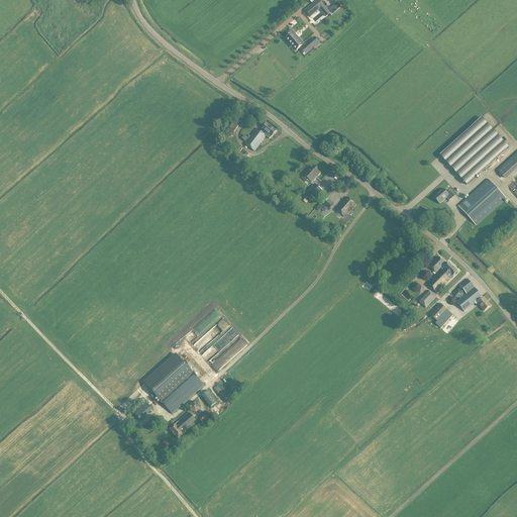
[(326,16),(330,13),(319,0),(317,0),(305,10),(310,16),(320,8),(326,16)]
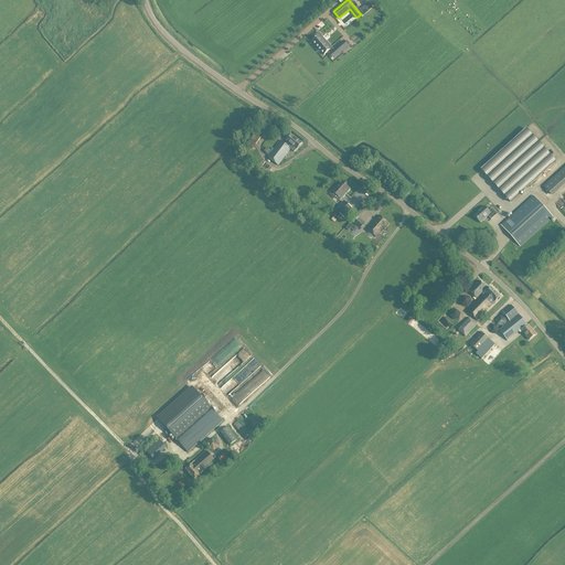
[(328,52),(331,49),(324,42),(323,42),(320,39),(322,36),(318,32),(315,35),(316,38),(312,41),(324,55),(328,52)]
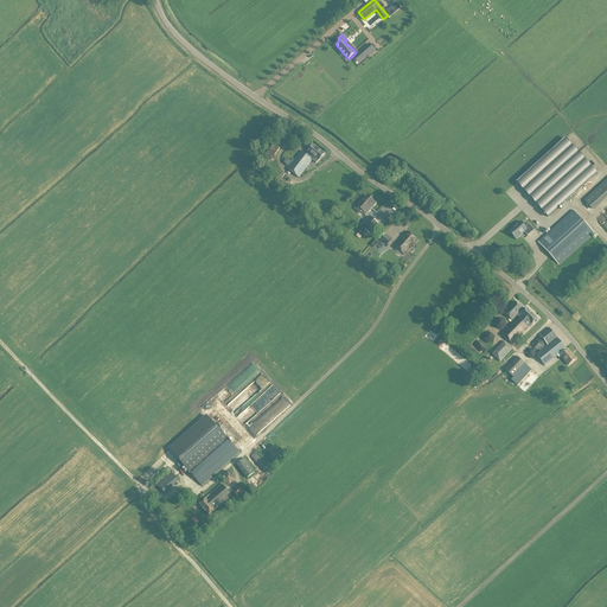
[(357,51),(356,52),(352,56),(355,58),(356,56),(357,57),(358,57),(362,61),(369,53),(370,55),(375,51),(370,44),(359,53),(357,51)]
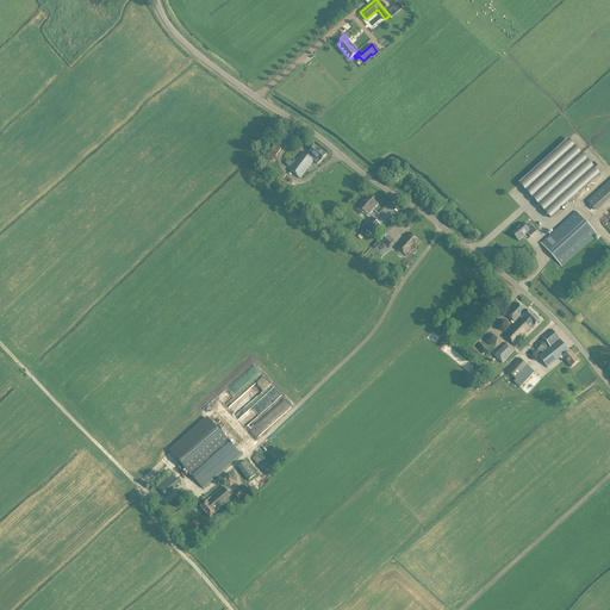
[(286,130),(275,144),(269,150),(277,156),(292,135),(286,130)]
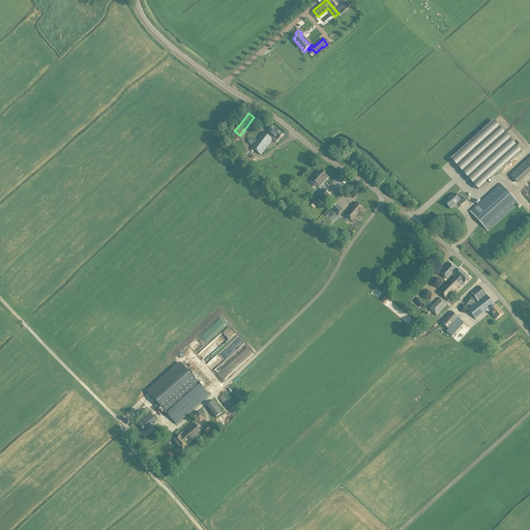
[(478,189),(521,151),(494,120),(451,158),(478,189)]
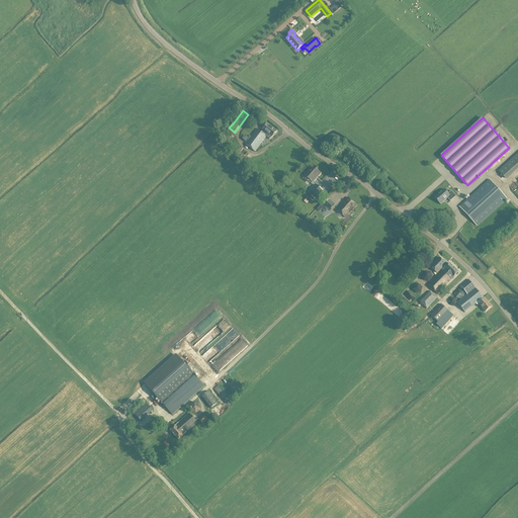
[(270,139),(271,137),(272,137),(277,131),(267,123),(262,130),(263,130),(261,133),(257,128),(245,144),(255,151),(266,137),(270,139)]
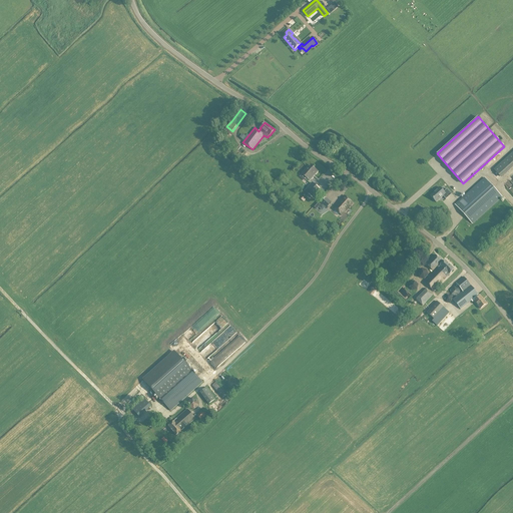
[(512,163),(512,151),(494,169),(500,176),(512,163)]
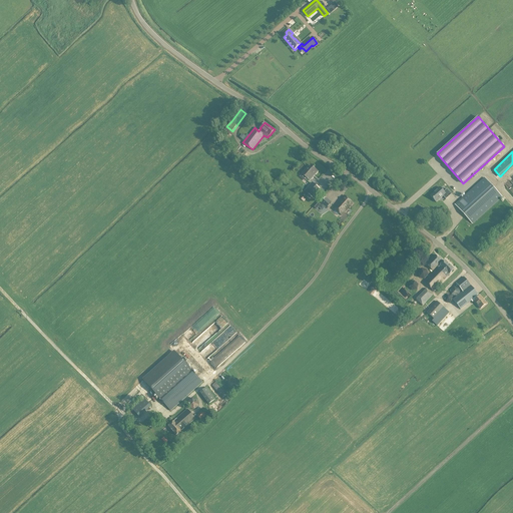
[(318,171),(311,165),(309,168),(308,167),(302,173),(309,179),(314,173),(315,174),(318,171)]
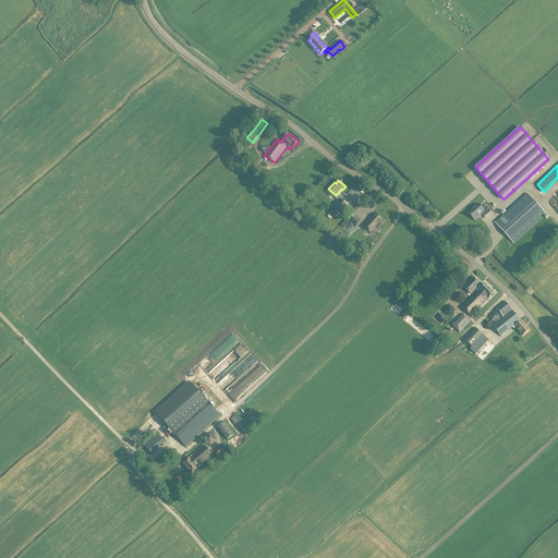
[(526,193),(495,222),(513,243),(546,214),(526,193)]
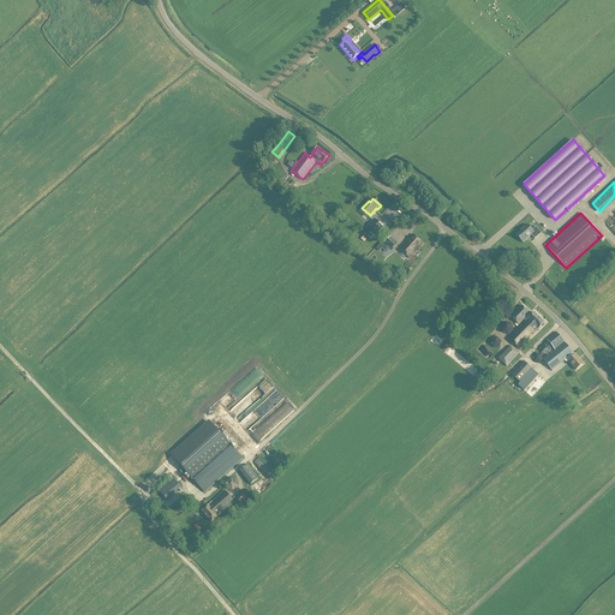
[(383,227),(375,219),(365,228),(375,237),(383,227)]
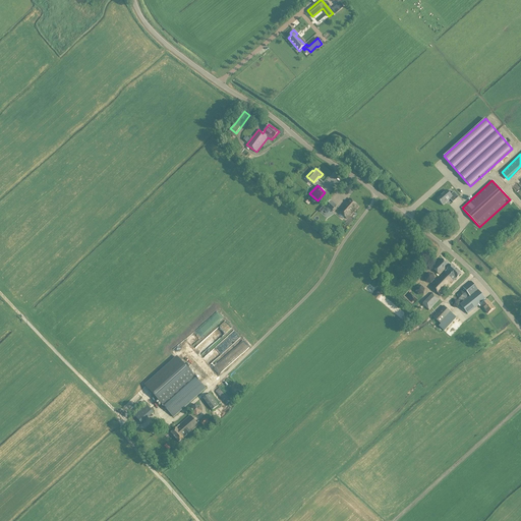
[(437,198),(443,206),(450,199),(453,203),(459,196),(454,191),(451,194),(446,189),(437,198)]
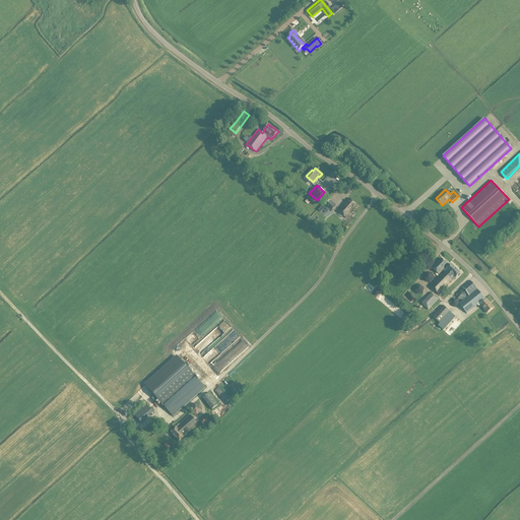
[(346,218),(358,206),(349,198),(338,210),(346,218)]
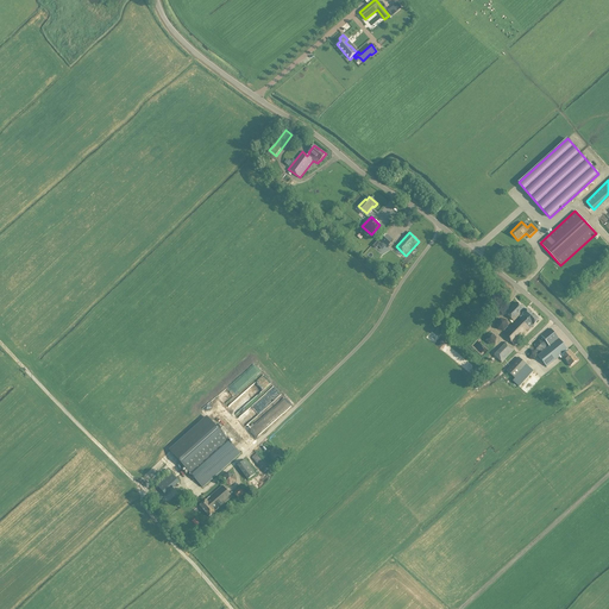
[(384,234),(380,239),(388,246),(393,242),(384,234)]
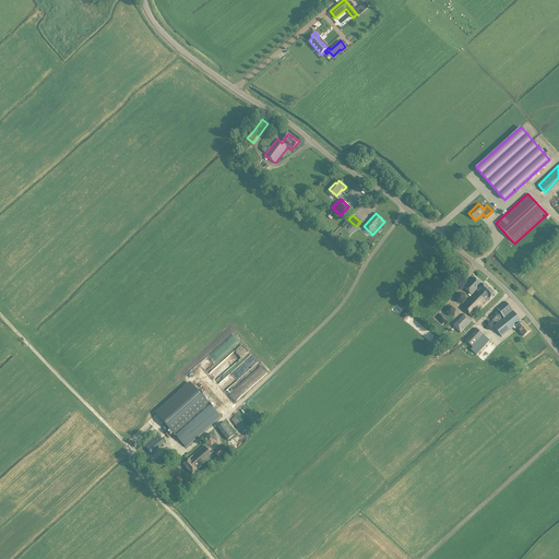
[(348,219),(337,226),(339,229),(336,230),(341,237),(349,233),(346,226),(349,224),(348,219)]
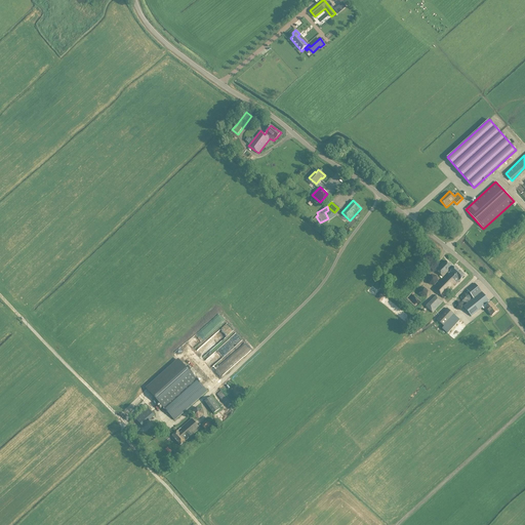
[(443,277),(452,268),(445,260),(436,270),(443,277)]
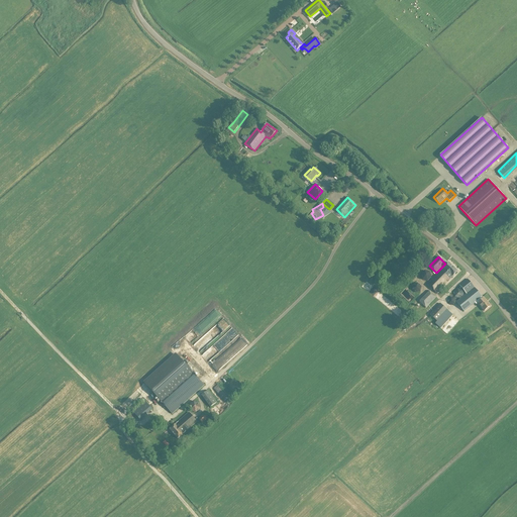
[(427,284),(436,293),(457,272),(448,263),(427,284)]
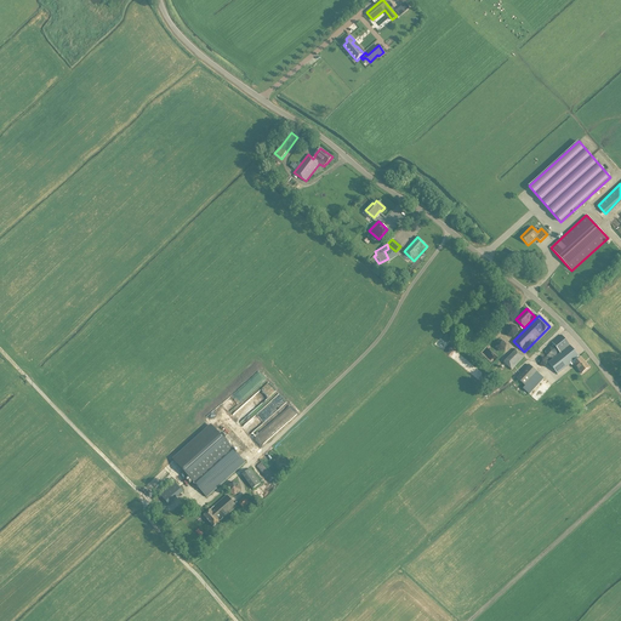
[(514,337),(518,332),(517,326),(510,325),(506,330),(507,336),(514,337)]
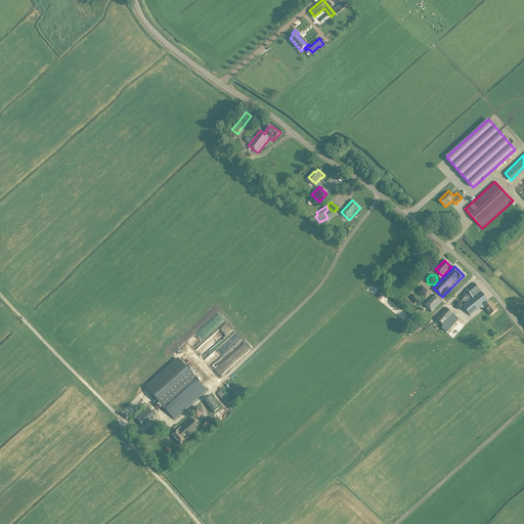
[(463,307),(472,315),(483,306),(490,315),(497,310),(490,302),(474,282),(466,289),(473,298),(463,307)]
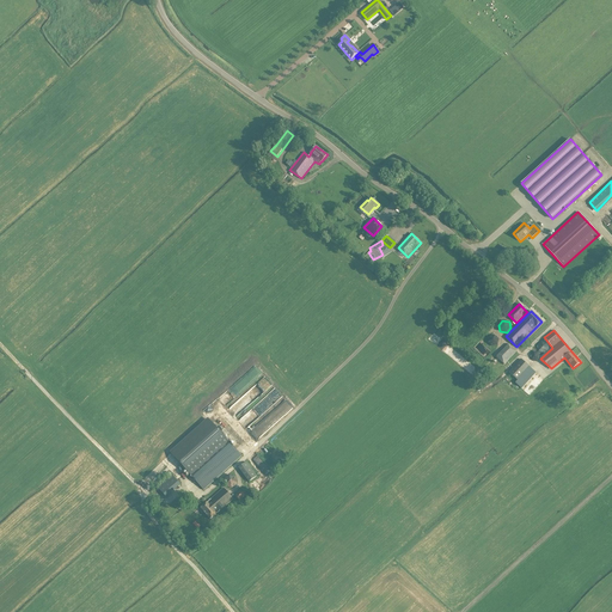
[(497,344),(499,338),(494,335),(489,337),(488,342),(493,347),(497,344)]
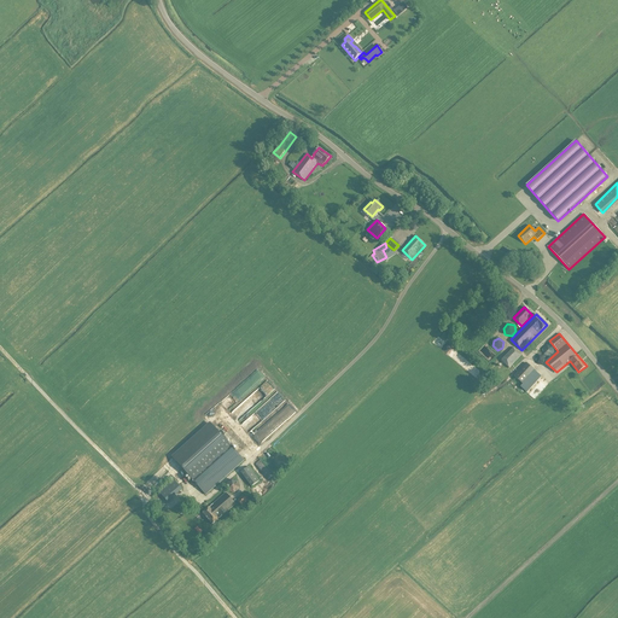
[(542,349),(543,355),(549,356),(554,353),(553,347),(547,344),(542,349)]
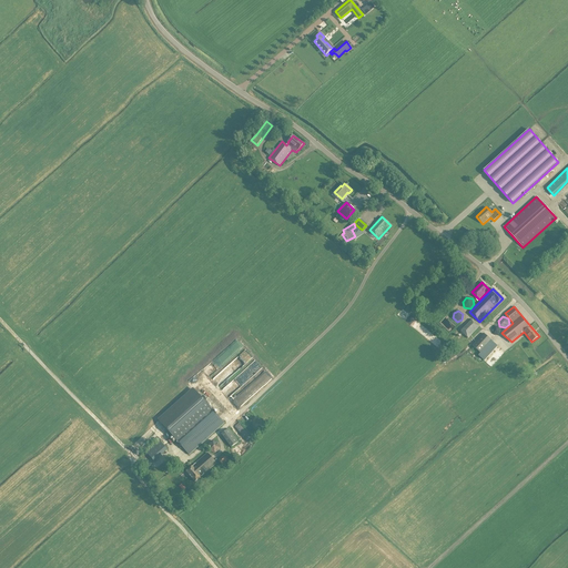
[(473,320),(460,331),(468,338),(479,326),(473,320)]
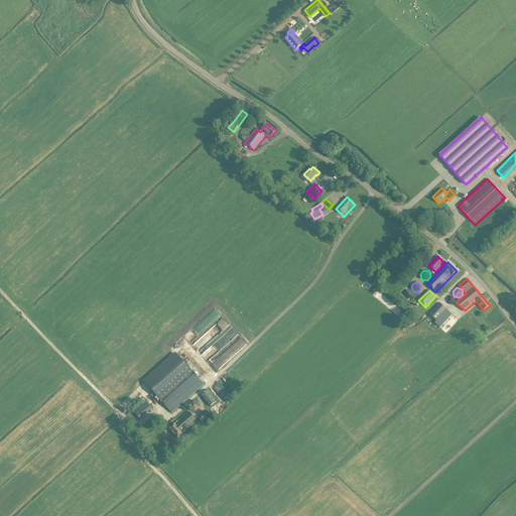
[(446,299),(448,303),(453,304),(456,301),(454,296),(449,295),(446,299)]
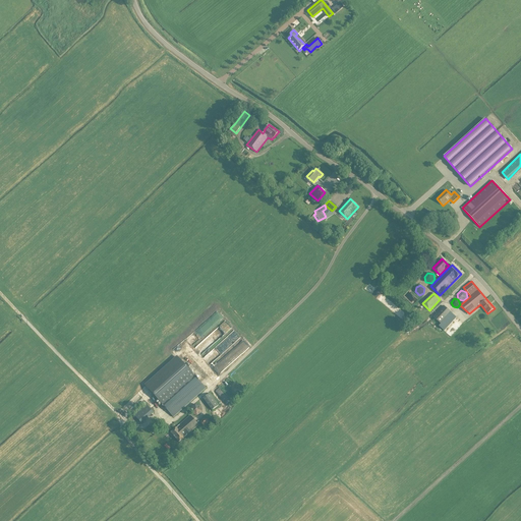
[(433,316),(433,317),(431,320),(439,326),(440,326),(445,330),(456,316),(444,305),(433,316)]
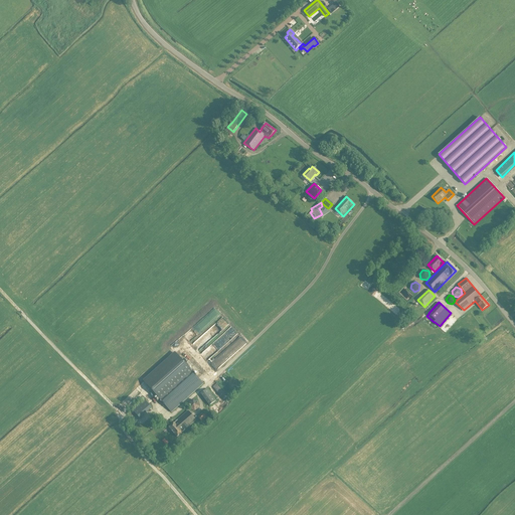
[(219,348),(203,328),(199,331),(215,352),(219,348)]
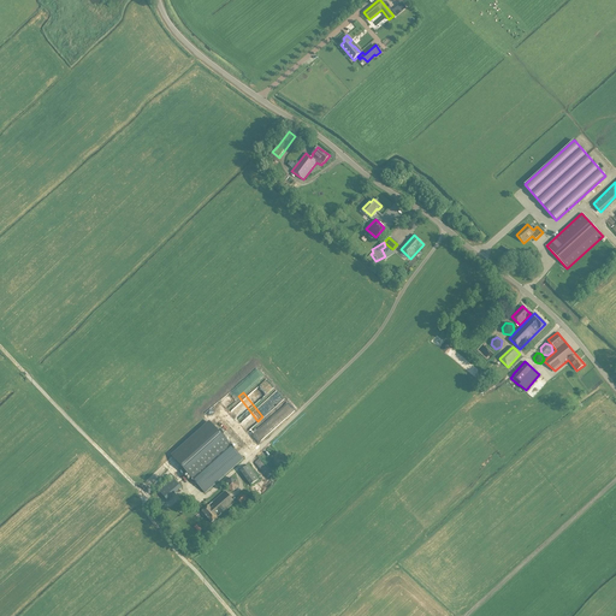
[(172,456),(188,474),(205,492),(243,458),(209,421),(172,456)]
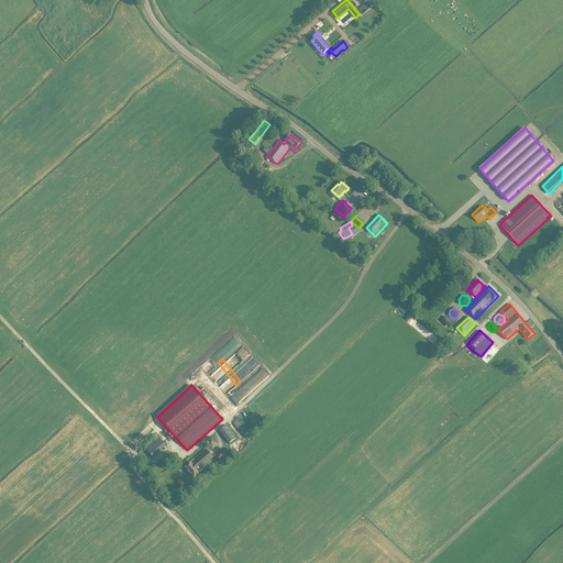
[(220,430),(229,443),(236,438),(227,426),(220,430)]
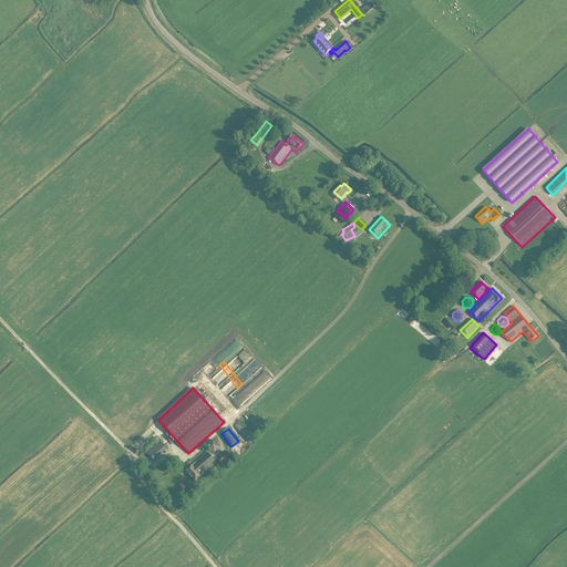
[(123,436),(133,447),(136,443),(127,433),(123,436)]
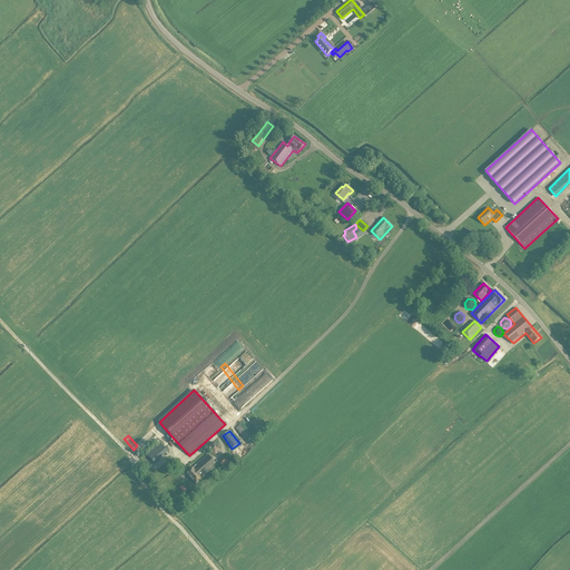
[(208,446),(209,453),(216,455),(220,451),(219,444),(214,442),(208,446)]
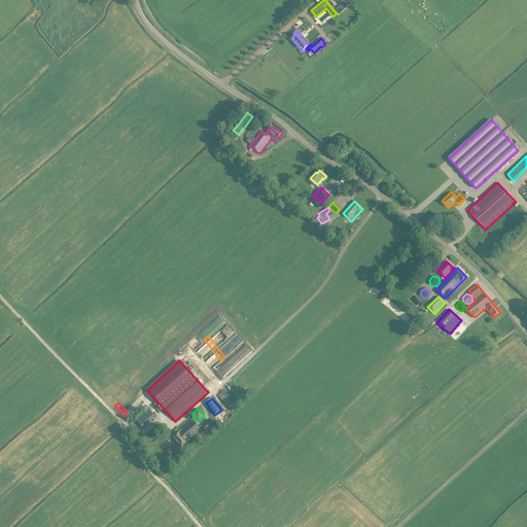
[(148,410),(136,420),(143,428),(155,417),(148,410)]
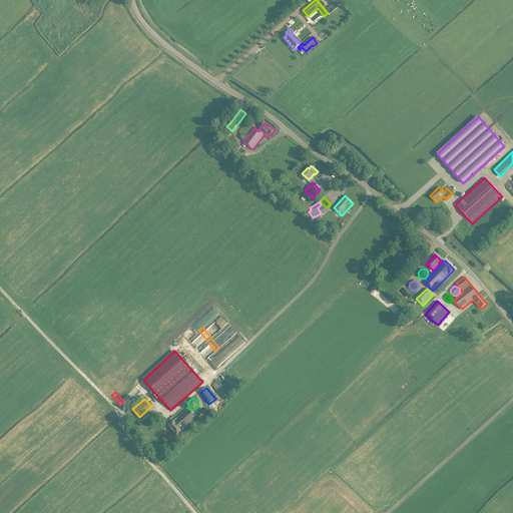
[(181,430),(181,431),(195,419),(187,409),(168,426),(176,435),(181,430)]
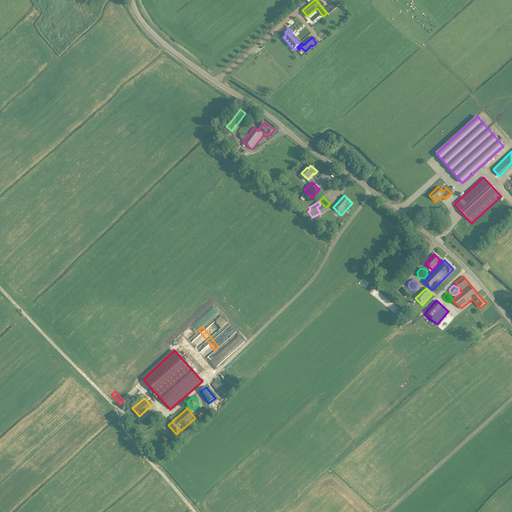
[(206,414),(202,410),(196,415),(200,419),(206,414)]
